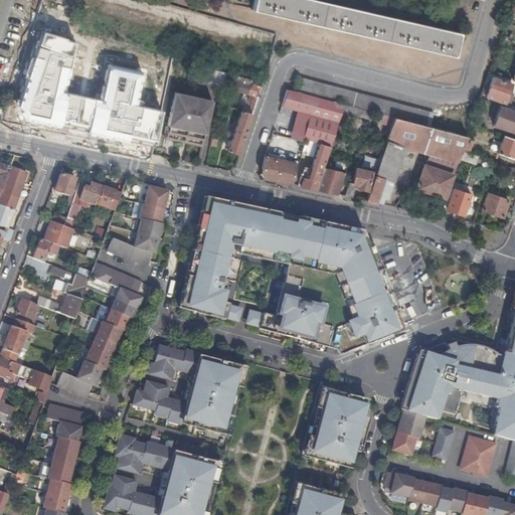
[(459,33),(314,0),(252,0),(251,9),(454,55),(459,33)]
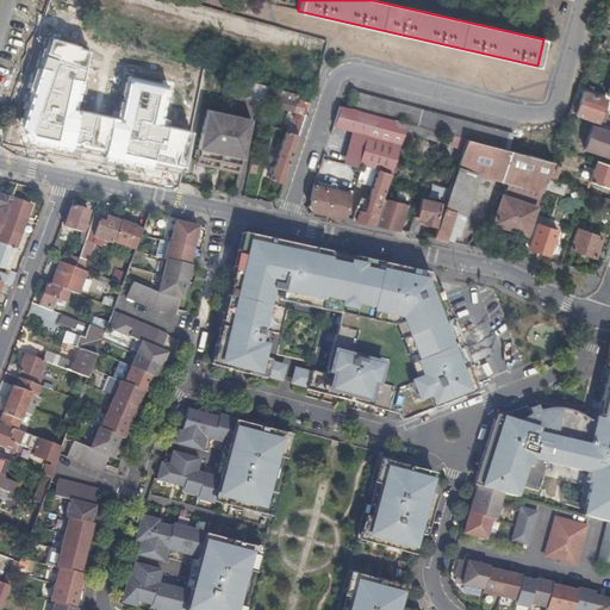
[(94,54),(72,49),(48,41),(10,134),(179,169),(198,82),(132,66),(130,118),(82,104),(94,54)]
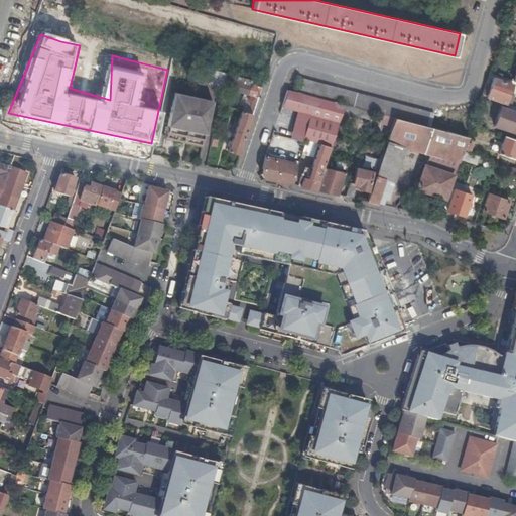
[(198,84),(223,89),(223,88),(226,74),(214,70),(202,67),(198,84)]
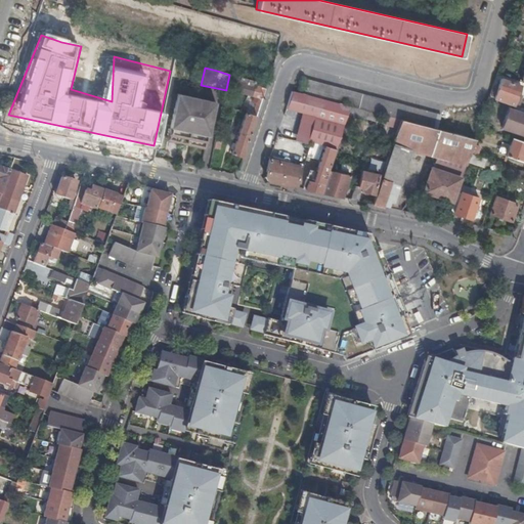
[(257,114),(265,90),(260,89),(260,87),(253,85),(254,81),(229,75),(226,89),(234,91),(233,96),(237,97),(239,92),(257,96),(252,112),(257,114)]
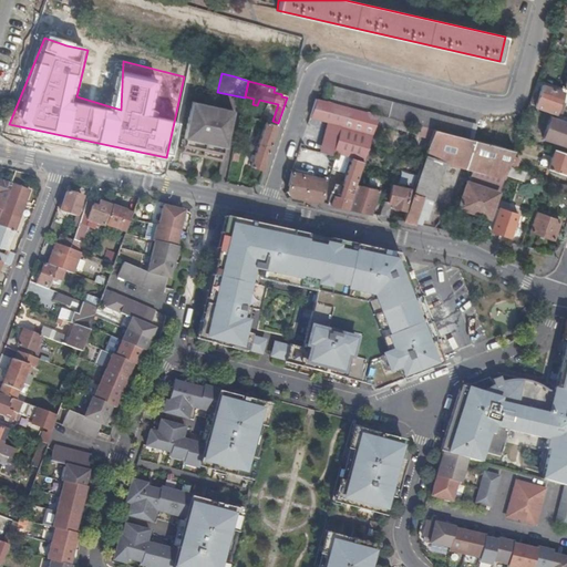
[(323,100),(473,138),(476,125),(328,85),(323,100)]
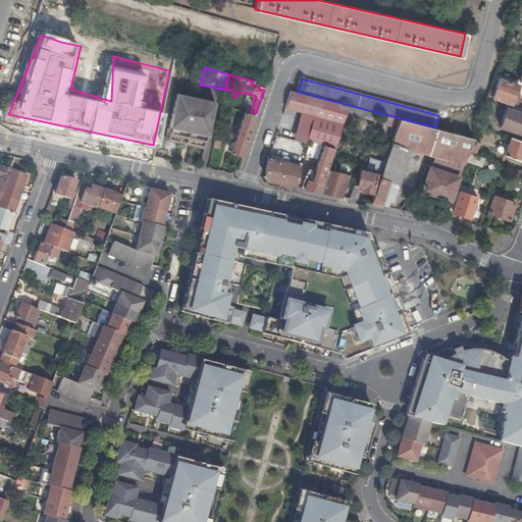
[(518,86),(499,80),(492,99),(512,105),(518,86)]
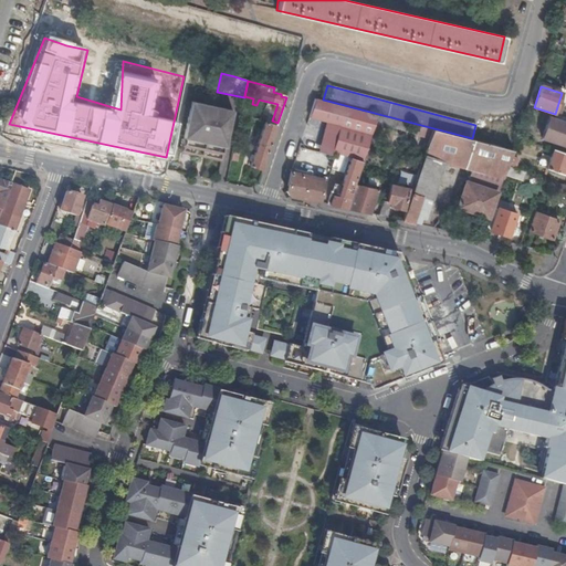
[(371,134),(374,125),(378,115),(350,107),(323,101),(315,98),(308,117),(342,126),(371,134)]
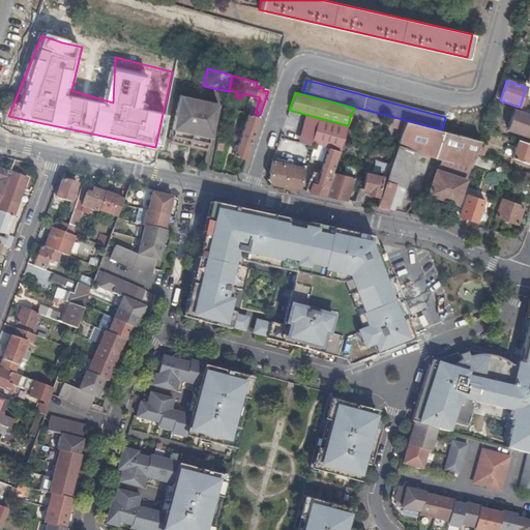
[(217,104),(179,95),(169,141),(207,149),(217,104)]
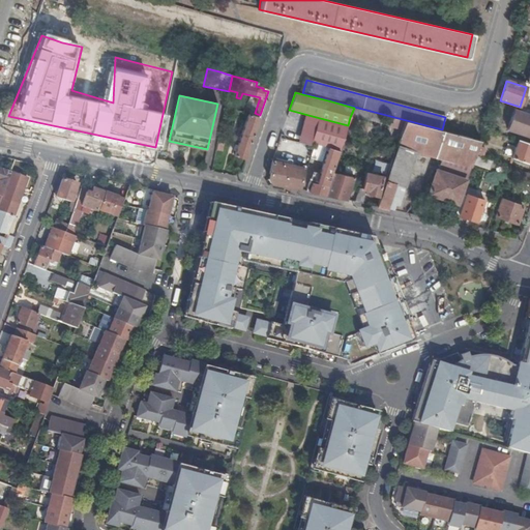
[(380,125),(383,115),(354,108),(350,117),(380,125)]
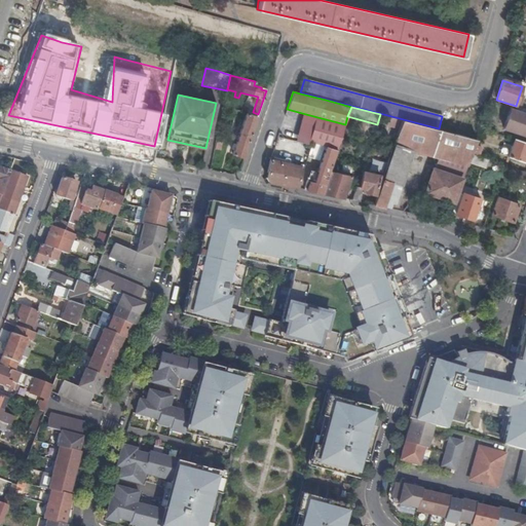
[(525,138),(525,112),(510,107),(502,129),(525,138)]
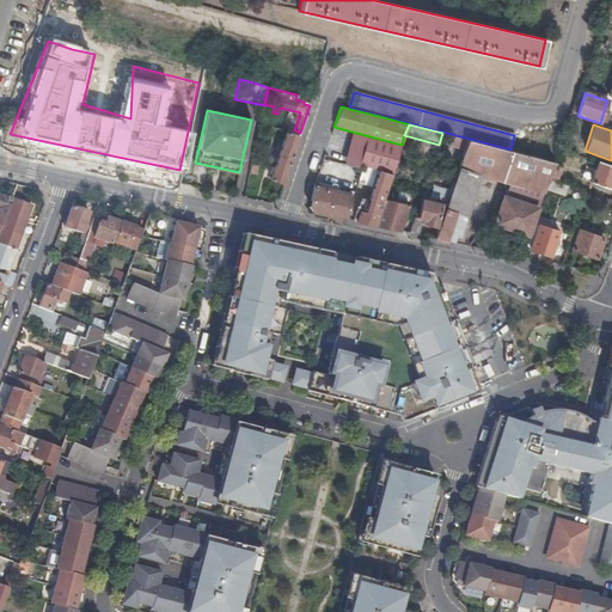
[(271,179),(283,184),(299,135),(288,132),(289,129),(283,127),(282,130),(287,133),(286,135),(271,179)]
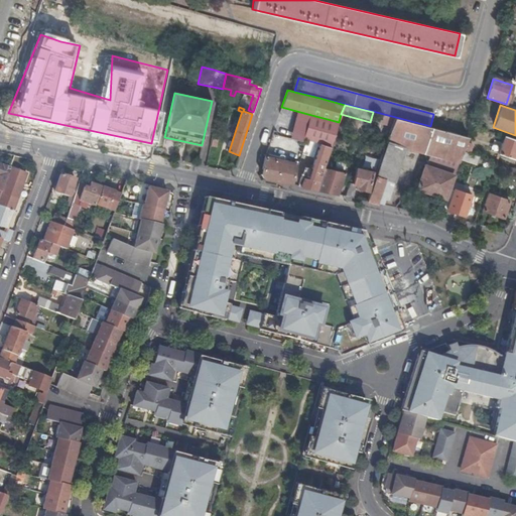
[(320,144),(330,147),(339,122),(311,115),(303,139),(305,140),(311,142),(320,144)]
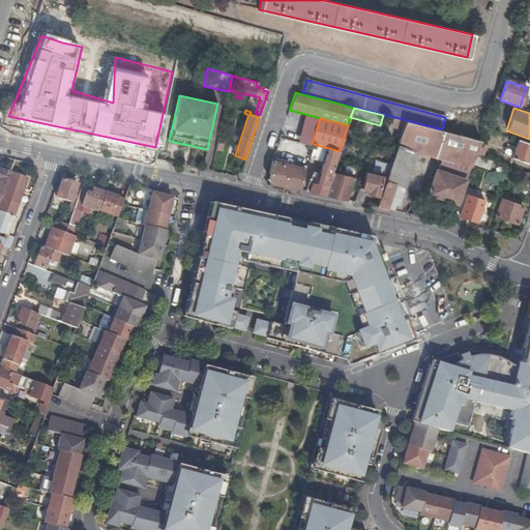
[(390,127),(402,130),(405,121),(392,118),(390,127)]
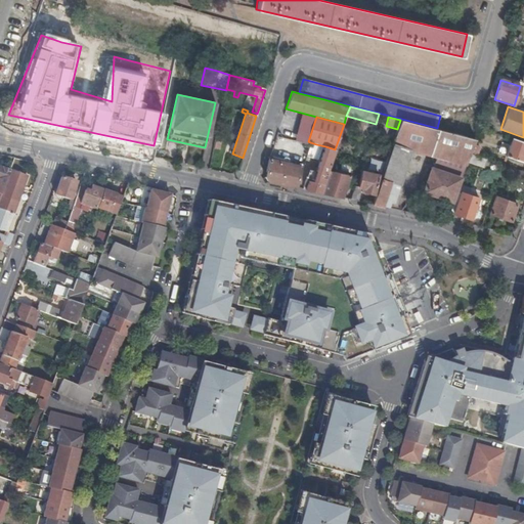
[(436,157),(467,165),(470,154),(475,139),(437,129),(400,120),(397,129),(373,204),(382,207),(391,182),(400,185),(412,150),(436,157)]
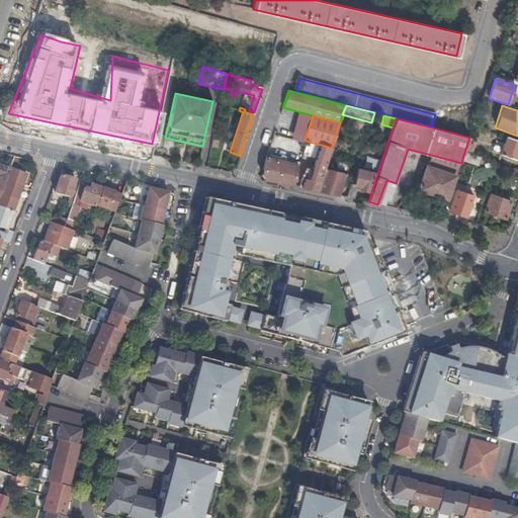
[(517,161),(517,140),(506,137),(500,155),(517,161)]
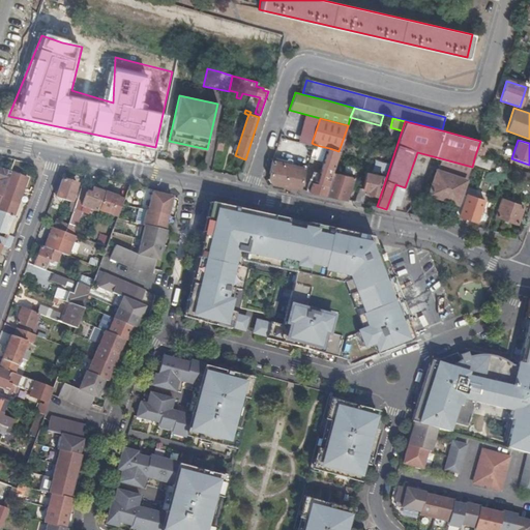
[(316,159),(320,146),(314,144),(314,146),(310,158),(316,159)]
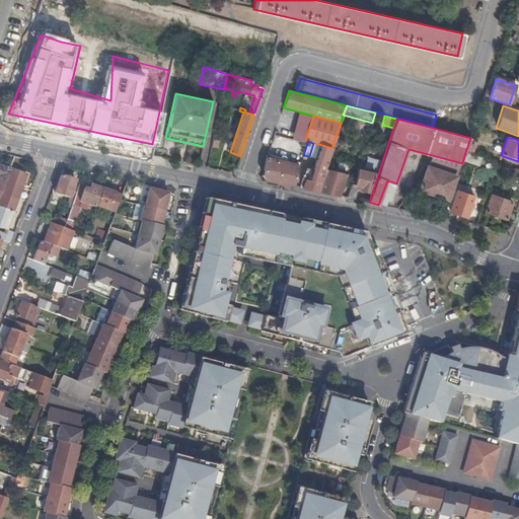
[(317,191),(324,169),(331,148),(322,145),(314,168),(310,180),(306,179),(307,176),(304,175),(301,184),(303,186),(302,188),(317,191)]
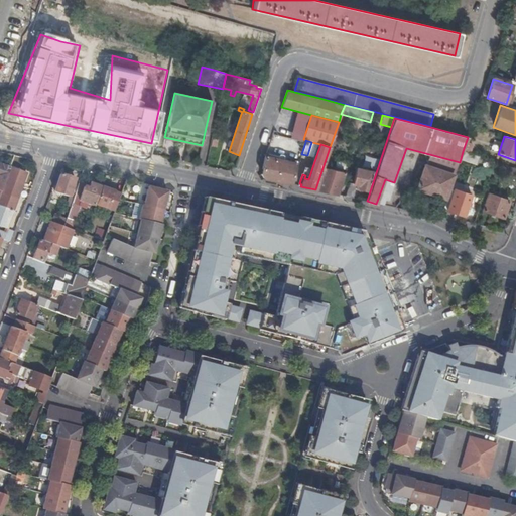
[(477,162),(479,156),(471,153),(469,159),(477,162)]
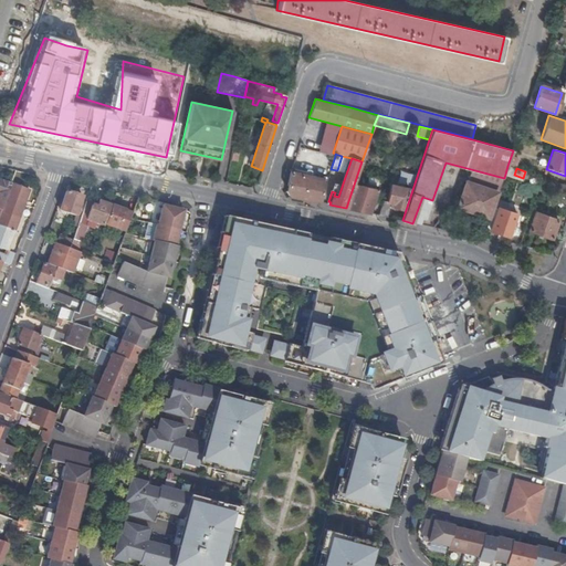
[(495,192),(499,194),(504,178),(471,169),(468,179),(479,184),(478,187),(495,192)]
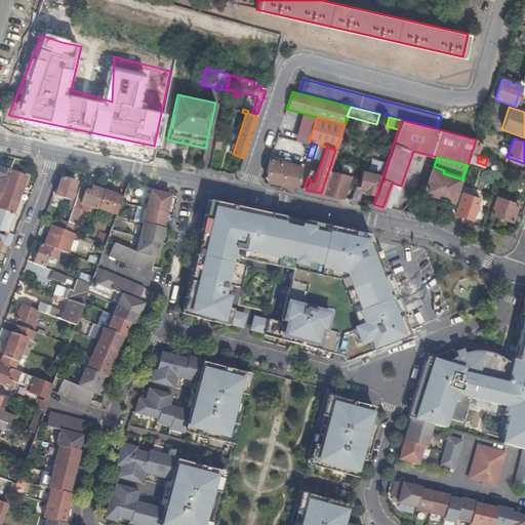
[(269,182),(296,188),(300,167),(297,166),(285,163),(286,160),(282,159),(282,162),(270,159),(266,177),(269,182)]
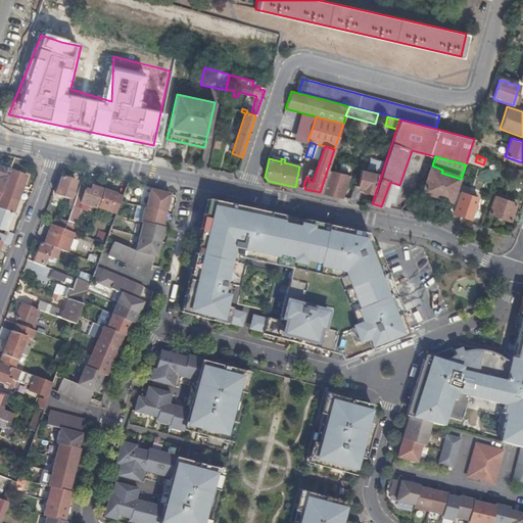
[(449,200),(458,178),(441,173),(442,170),(432,165),(424,190),(449,200)]
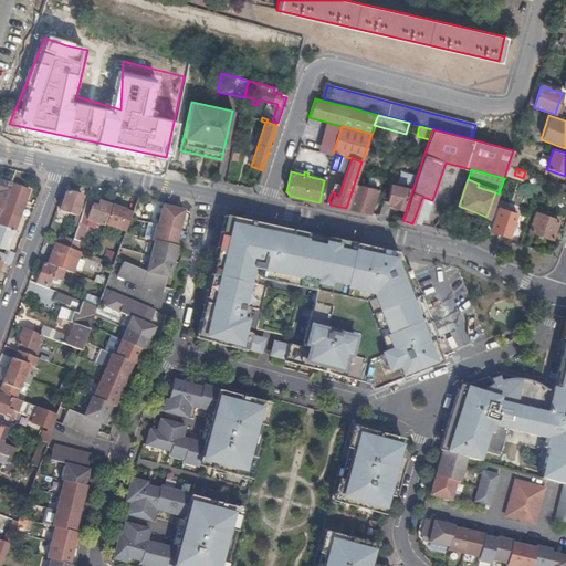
[(0,215),(11,185),(2,181),(0,180),(0,215)]
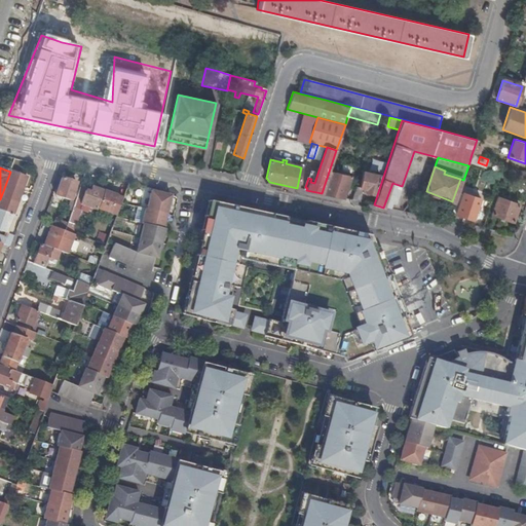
[(525,182),(525,172),(520,171),(517,179),(525,182)]
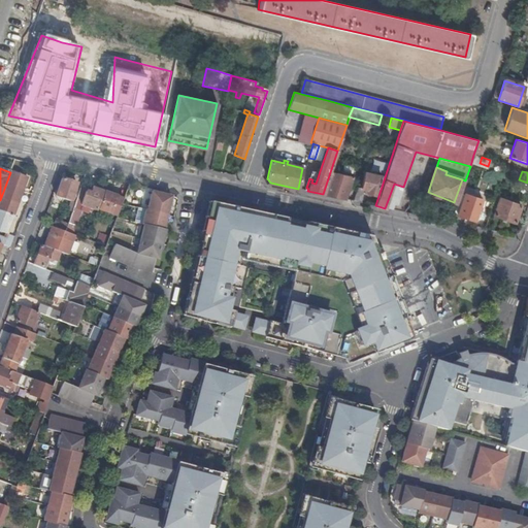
[(28,178),(10,172),(0,200),(0,230),(8,233),(28,178)]
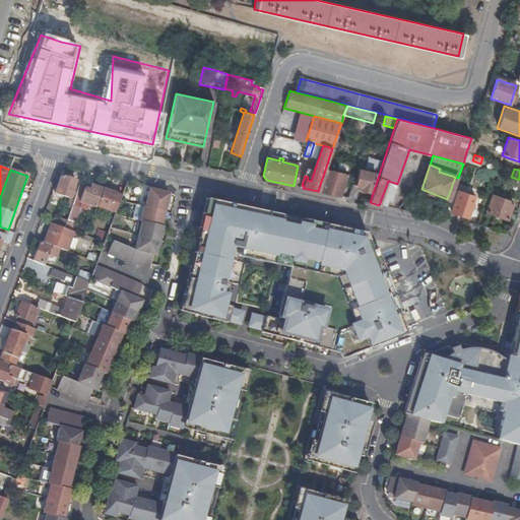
[(318,191),(339,196),(347,174),(325,170),(318,191)]
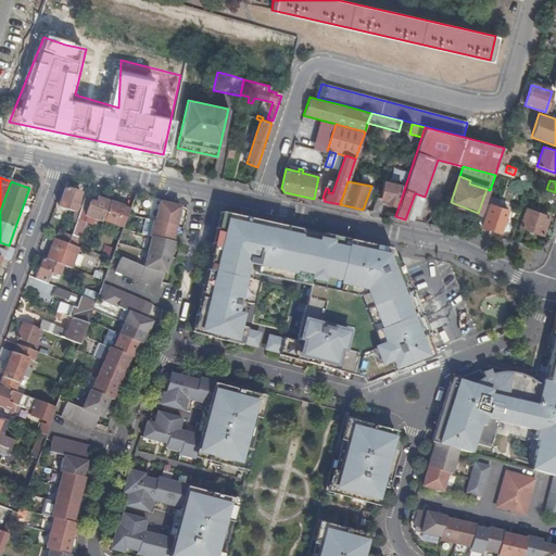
[(373,212),(380,213),(383,199),(387,200),(387,203),(396,205),(401,185),(384,181),(381,198),(377,197),(373,212)]
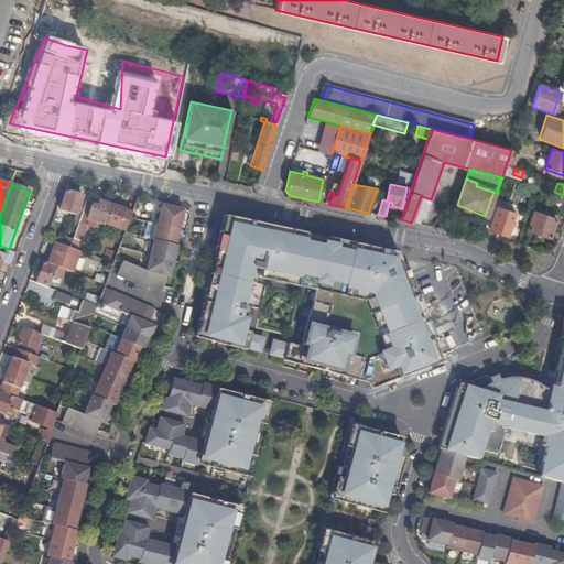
[(80,201),(82,195),(66,191),(60,209),(79,217),(85,202),(80,201)]
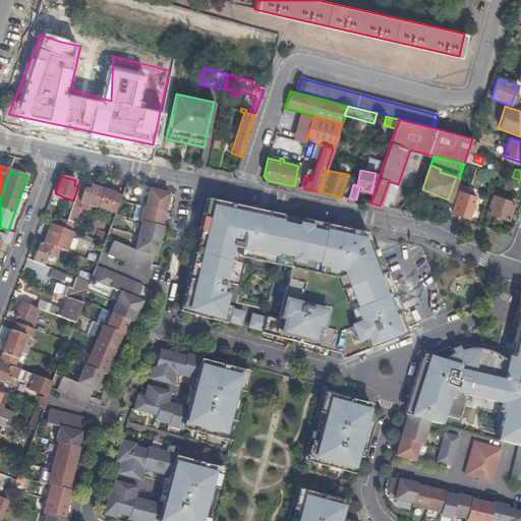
[(380,206),(390,208),(391,207),(388,207),(393,192),(395,193),(398,184),(389,181),(380,206)]
